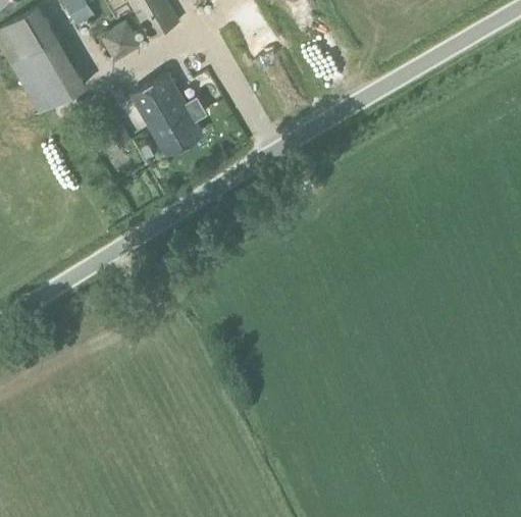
[(76,28),(112,7),(108,0),(63,0),(62,1),(76,28)]
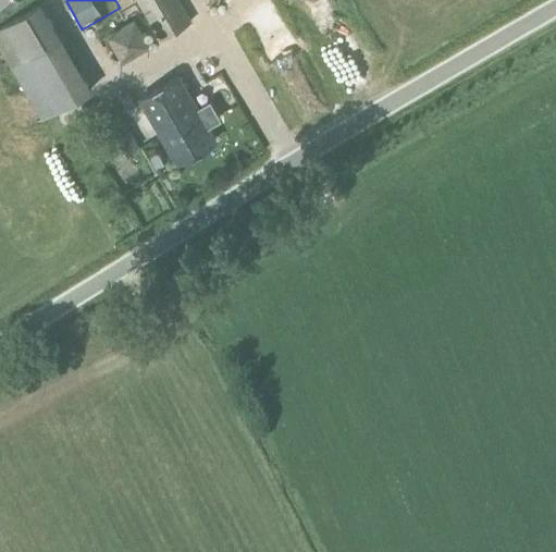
[(133,0),(159,44),(189,26),(174,0),(133,0)]
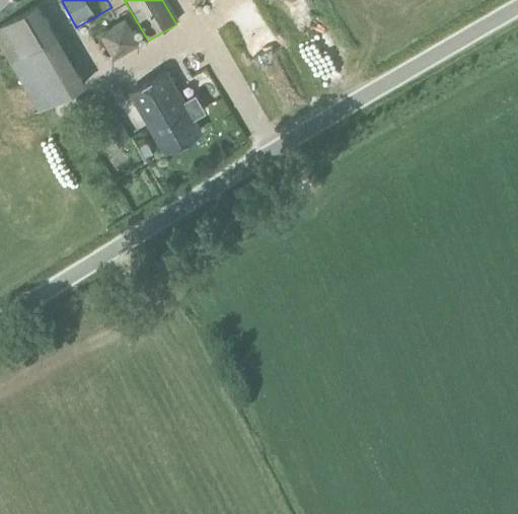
[(0,51),(38,117),(85,88),(38,8),(0,29),(0,51)]
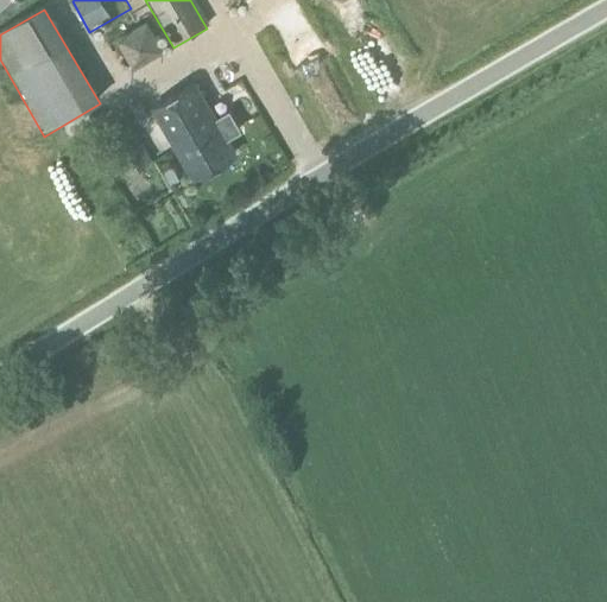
[(134,74),(163,56),(144,26),(115,44),(134,74)]
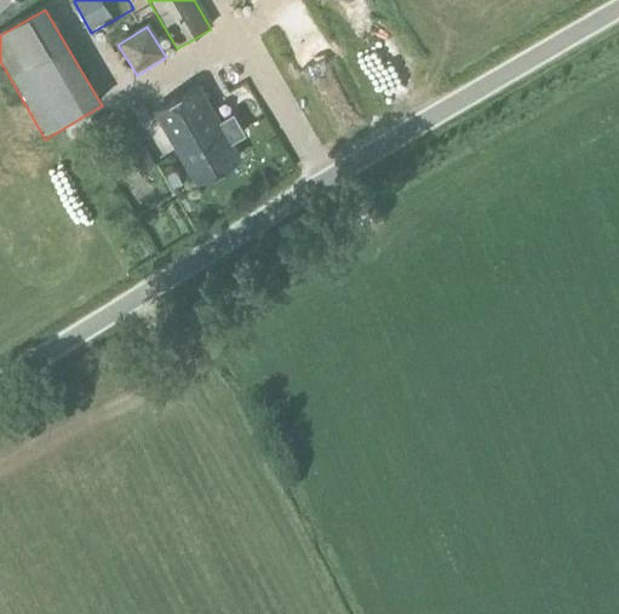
[(239,162),(196,91),(156,114),(199,187),(239,162)]
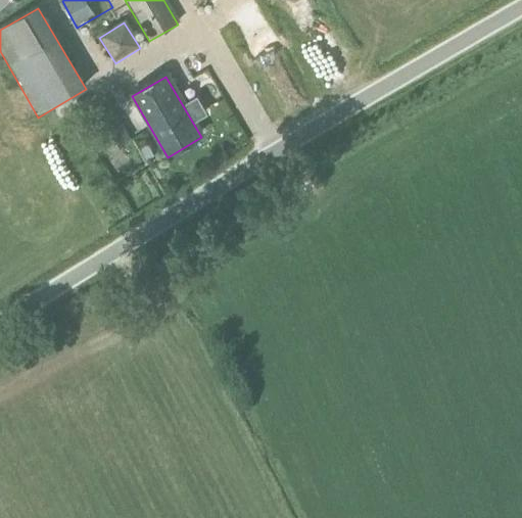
[(107,156),(130,142),(107,104),(86,118),(107,156)]
